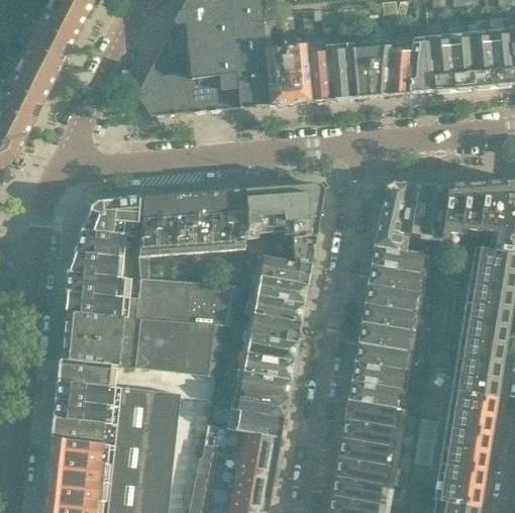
[(0,0),(0,23),(11,0),(0,0)]
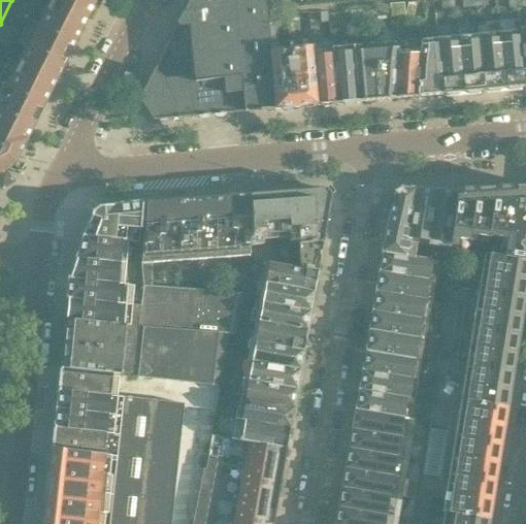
[(47,0),(44,6),(63,17),(70,4),(90,14),(97,0),(47,0)]
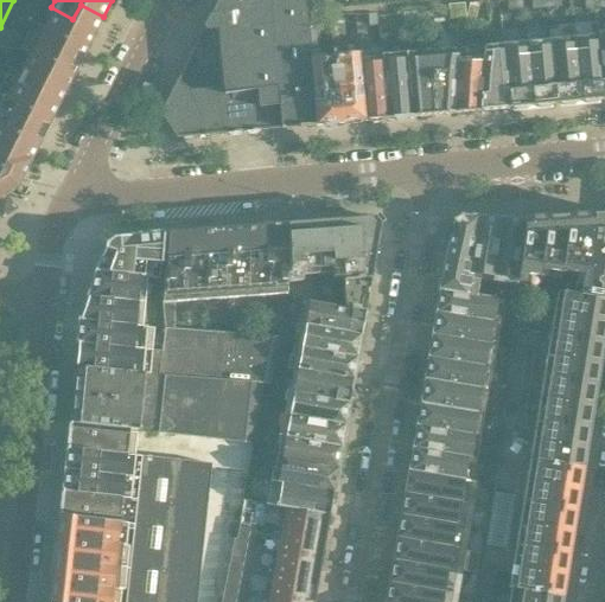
[(217,0),(163,110),(178,134),(318,121),(311,57),(305,0),(217,0)]
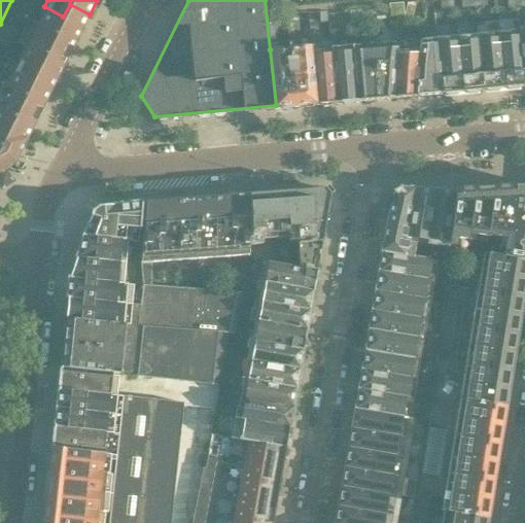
[(63,16),(44,6),(38,20),(35,18),(23,41),(27,43),(20,58),(38,67),(32,78),(53,89),(90,14),(70,4),(63,16)]
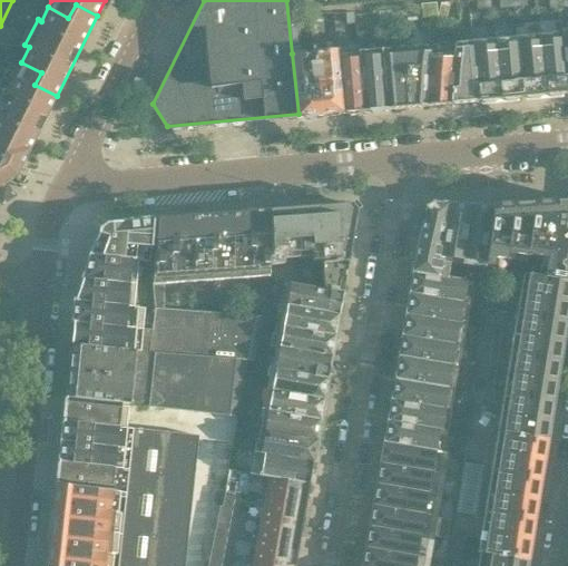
[(451,100),(453,62),(457,41),(459,27),(454,26),(450,47),(430,49),(427,65),(427,103),(451,100)]
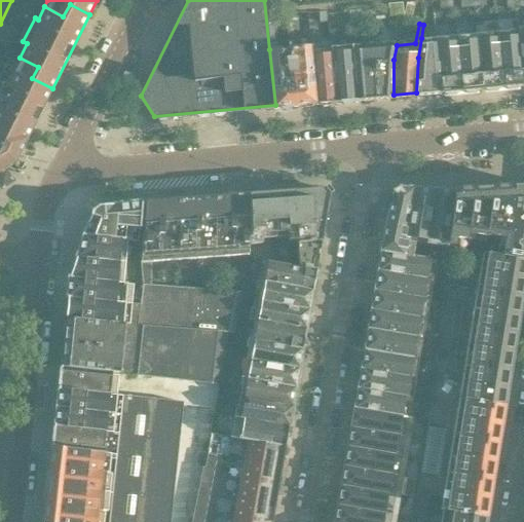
[(519,29),(498,31),(503,84),(523,82),(523,72),(519,29)]
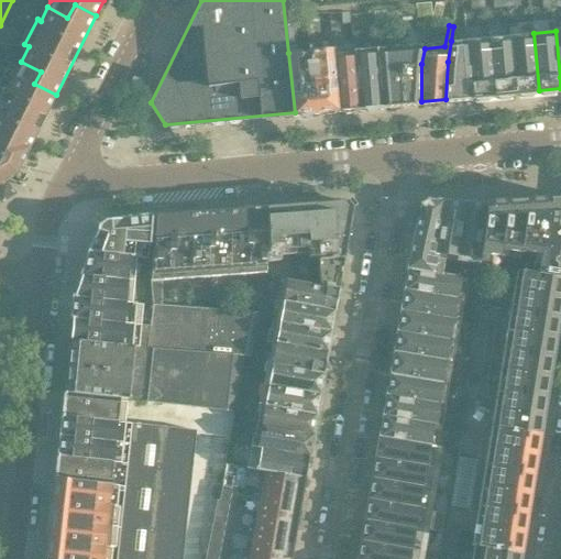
[(534,33),(512,35),(517,92),(539,90),(534,33)]
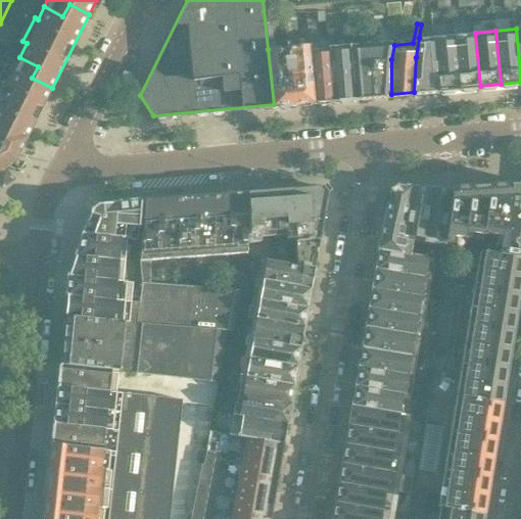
[(475,33),(455,35),(460,88),(480,86),(475,33)]
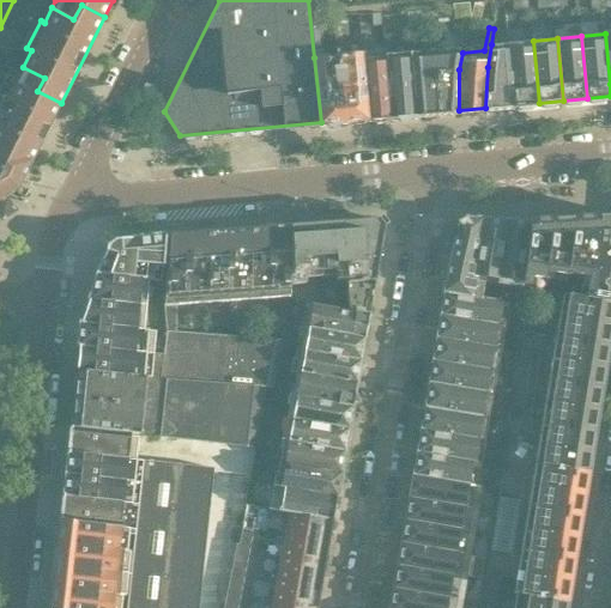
[(539,103),(533,41),(509,43),(515,105),(539,103)]
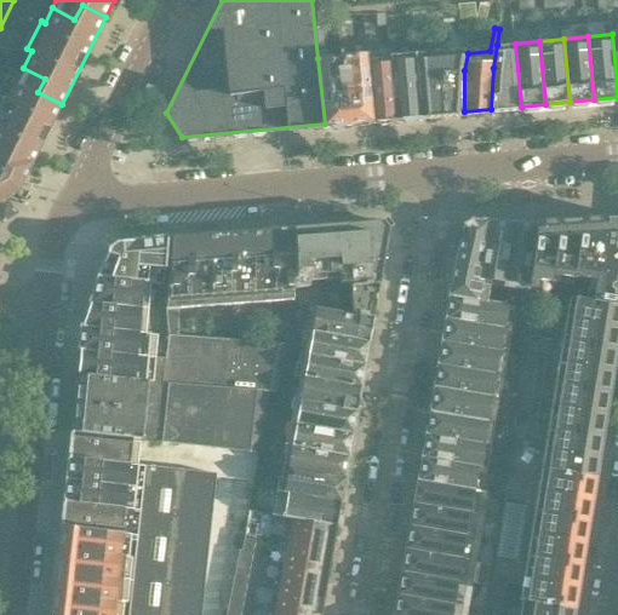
[(515,44),(497,45),(493,68),(491,109),(521,107),(515,44)]
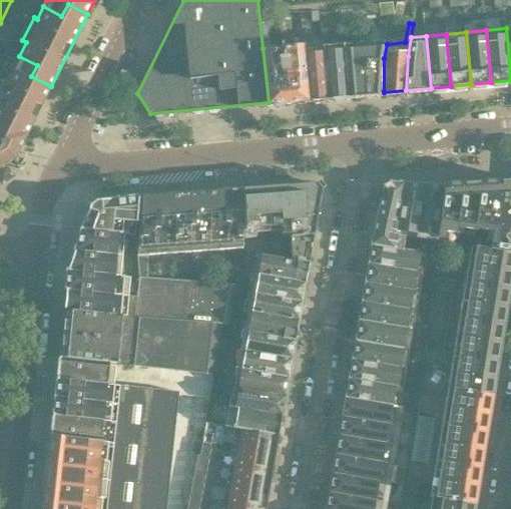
[(384,92),(384,58),(387,44),(388,41),(382,38),(343,41),(348,95),(384,92)]
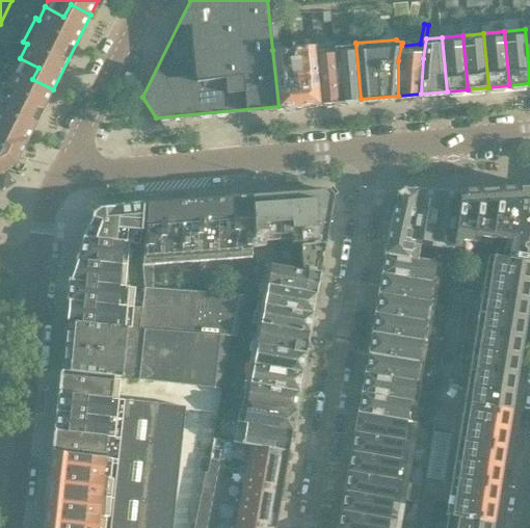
[(361,99),(355,43),(336,45),(336,48),(340,101),(361,99)]
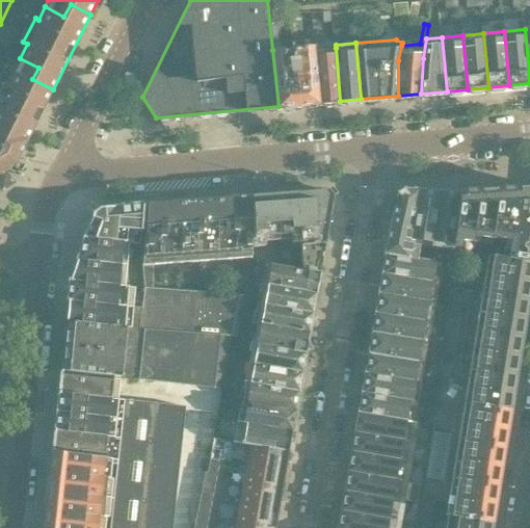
[(320,103),(315,50),(314,47),(293,48),(298,105),(320,103)]
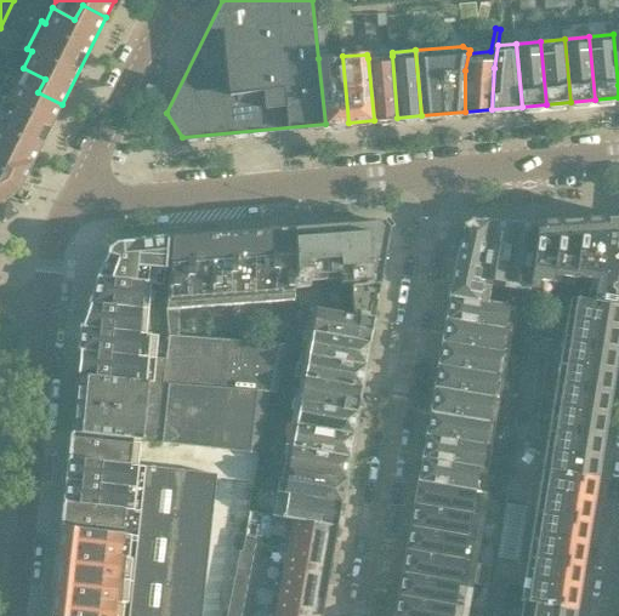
[(348,123),(342,56),(318,58),(325,124),(348,123)]
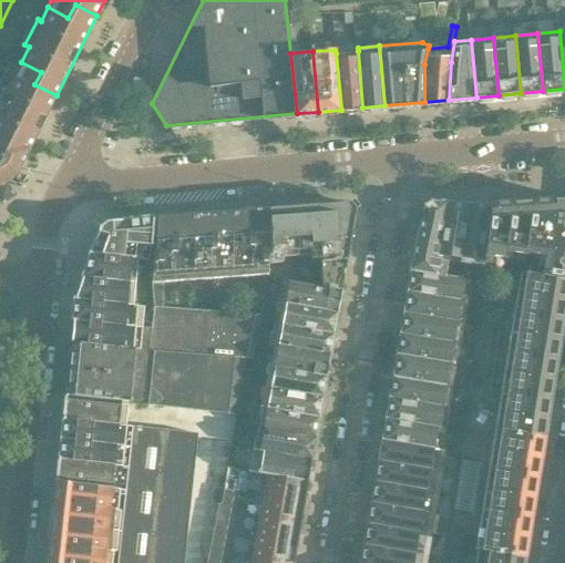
[(358,51),(336,53),(341,110),(362,108),(358,51)]
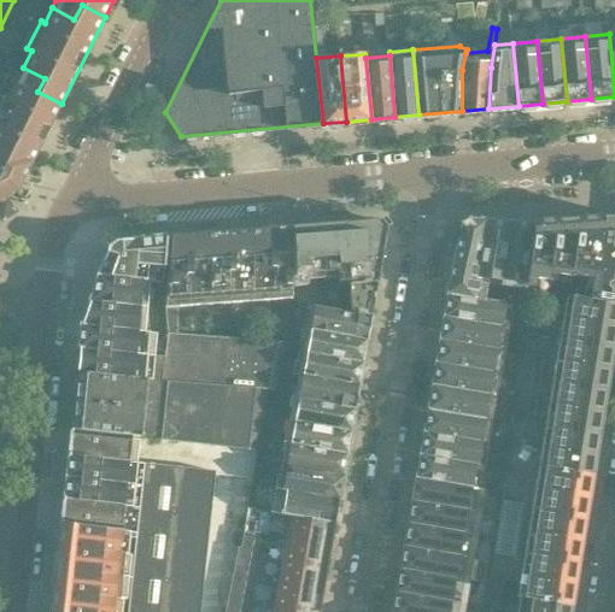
[(45,78),(23,68),(9,96),(4,94),(0,100),(0,160),(3,162),(9,149),(33,162),(62,104),(37,92),(45,78)]
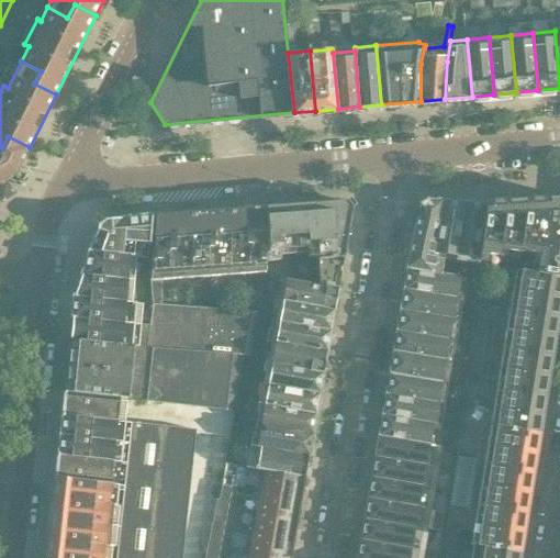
[(2,147),(0,146),(0,180),(18,171),(30,147),(8,136),(2,147)]
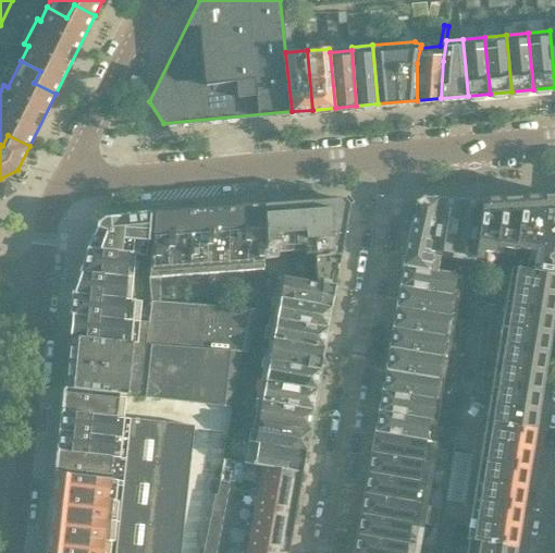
[(554,194),(544,195),(535,250),(532,268),(554,271),(554,194)]
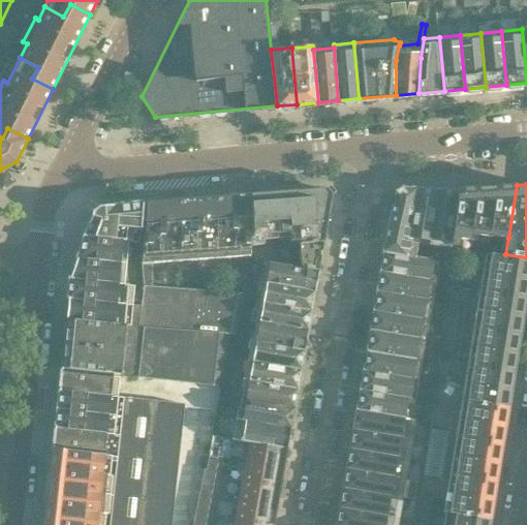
[(397,189),(391,222),(411,225),(417,186),(403,185),(397,189)]
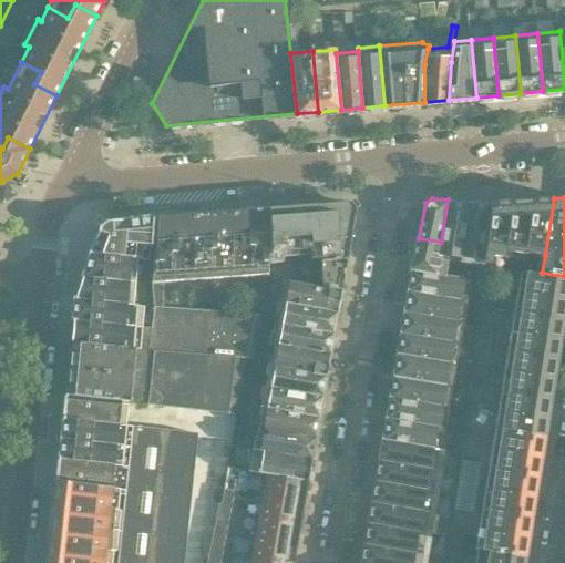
[(545,255),(554,198),(535,200),(527,252),(545,255)]
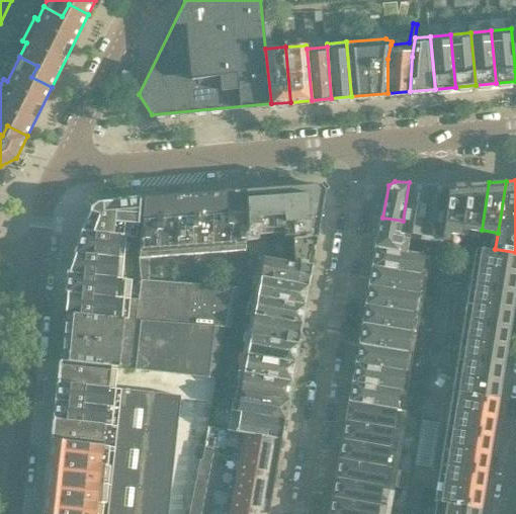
[(321,182),(290,185),(294,235),(292,235),(294,260),(314,263),(326,188),(321,182)]
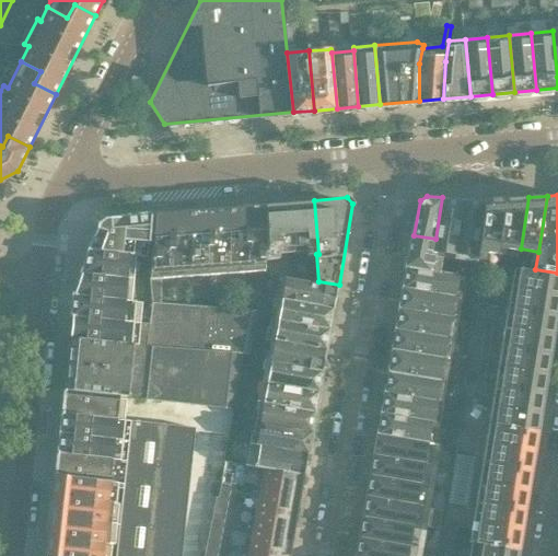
[(442,197),(436,239),(433,255),(443,256),(443,250),(456,251),(464,198),(442,197)]
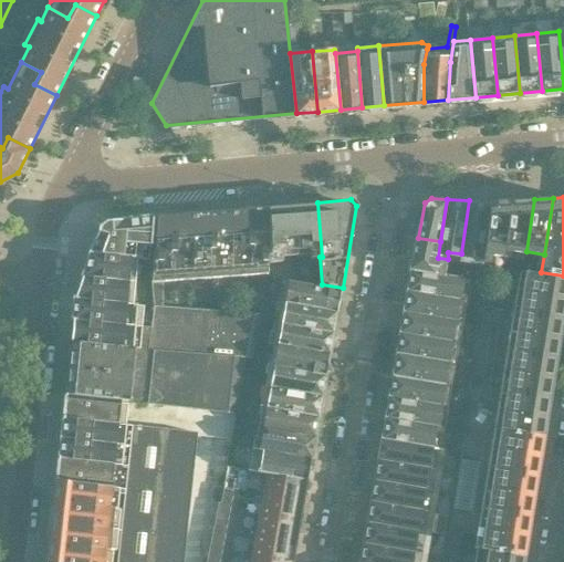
[(534,199),(512,200),(504,250),(504,255),(511,256),(512,252),(525,255),(526,251),(534,199)]
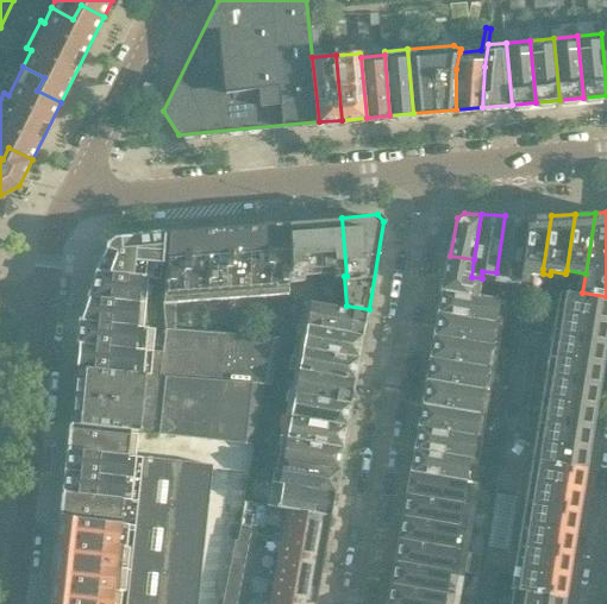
[(505,215),(496,272),(496,278),(507,281),(508,274),(521,275),(529,216),(505,215)]
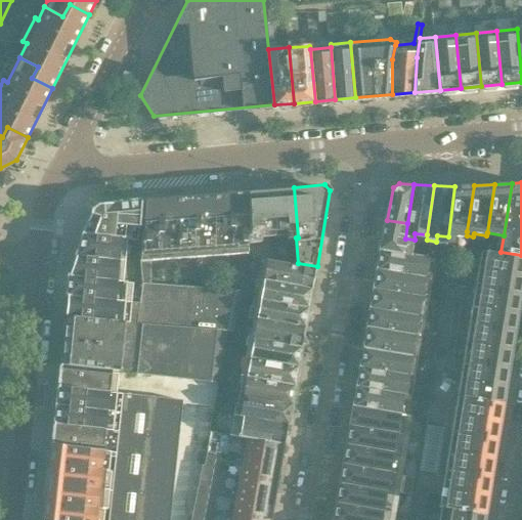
[(474,185),(454,186),(448,236),(446,254),(451,254),(453,241),(466,243),(467,235),(467,231),(474,185)]
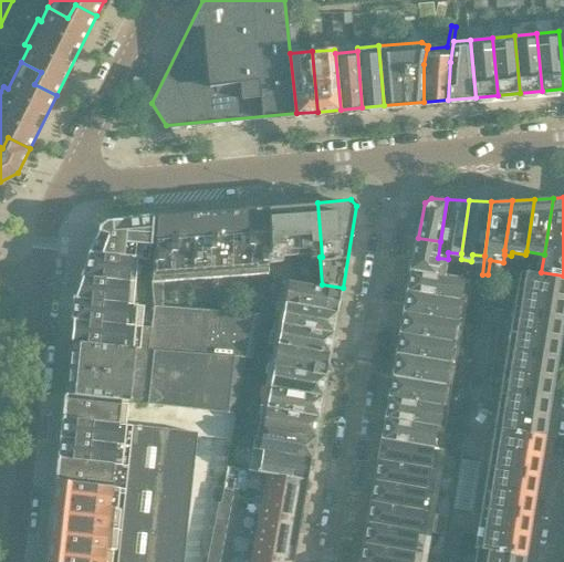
[(317,203),(293,204),(296,250),(310,249),(311,258),(320,257),(322,257),(317,203)]
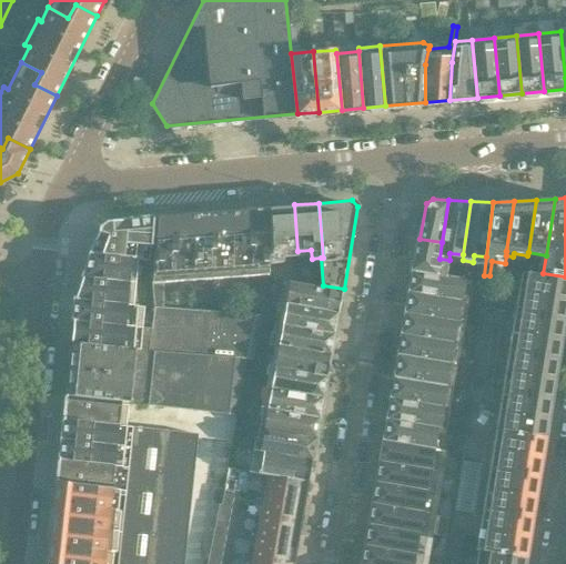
[(294,204),(271,207),(273,247),(271,261),(285,260),(284,252),(297,251),(294,204)]
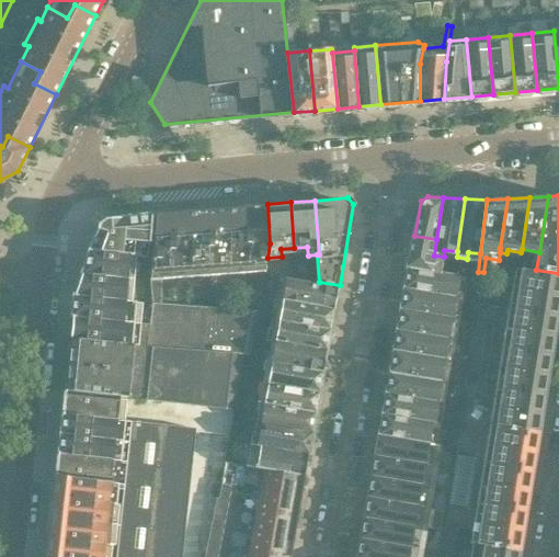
[(267,258),(270,243),(267,204),(232,207),(230,272),(249,271),(243,298),(261,303),(266,269),(265,269),(267,258)]
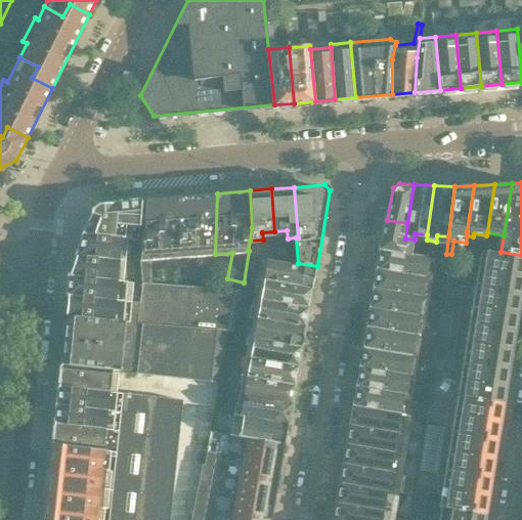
[(217,193),(180,196),(177,257),(215,254),(217,193)]
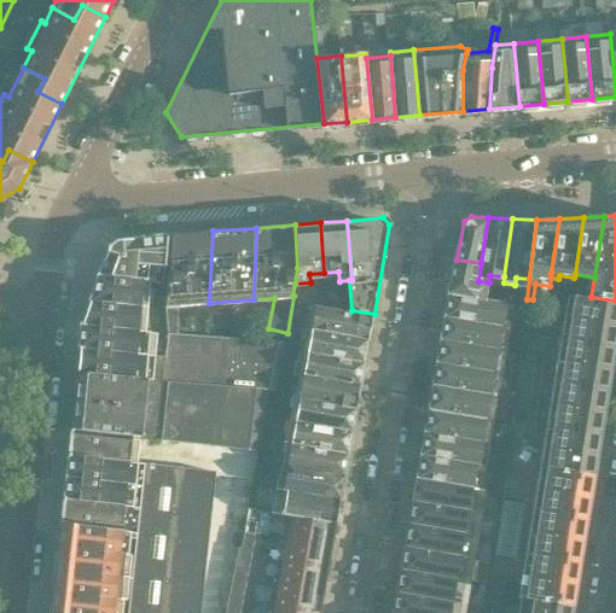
[(209,303),(213,231),(173,234),(172,305),(168,305),(169,331),(178,331),(179,305),(209,303)]
